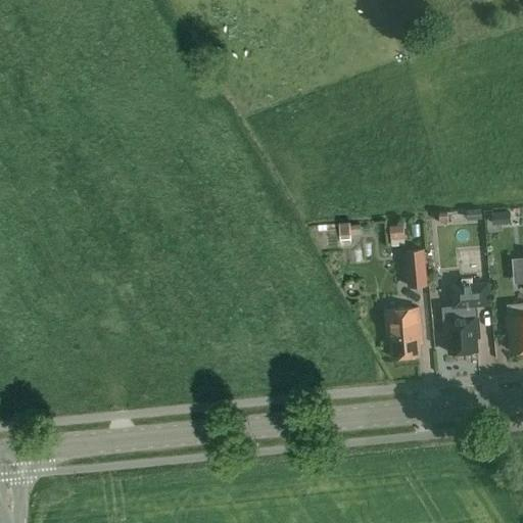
[(470,219),(481,218),(481,208),(470,209),(470,219)]
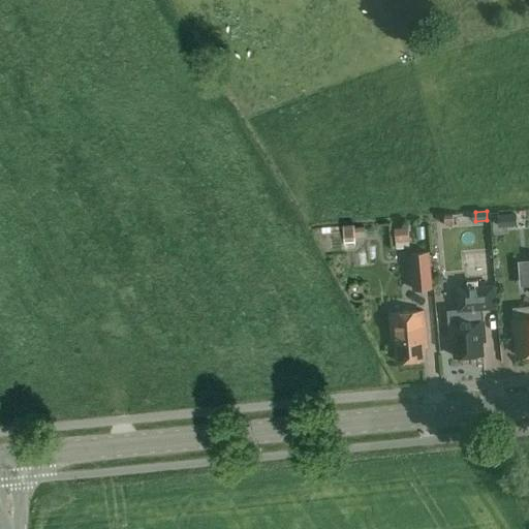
[(322,250),(354,248),(352,224),(319,227),(320,229),(316,229),(317,246),(321,246),(322,250)]
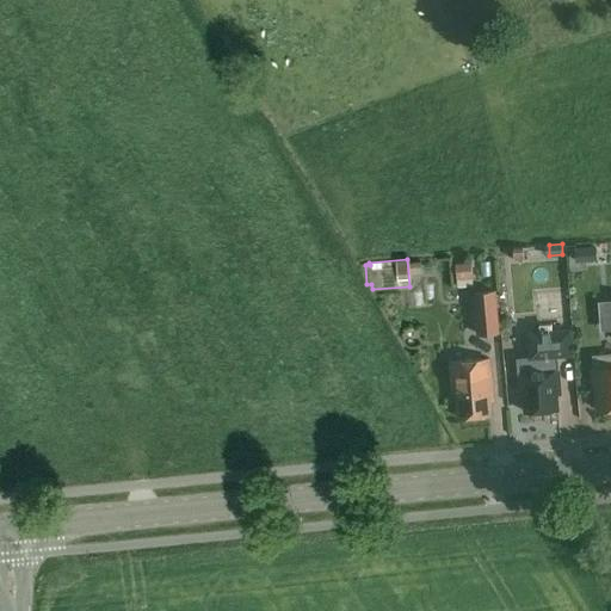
[(455,265),(456,279),(471,278),(470,264),(455,265)]
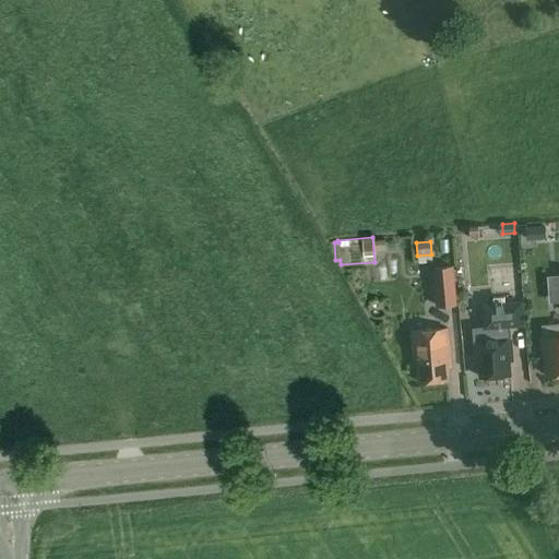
[(458,306),(453,265),(433,268),(437,307),(458,306)]
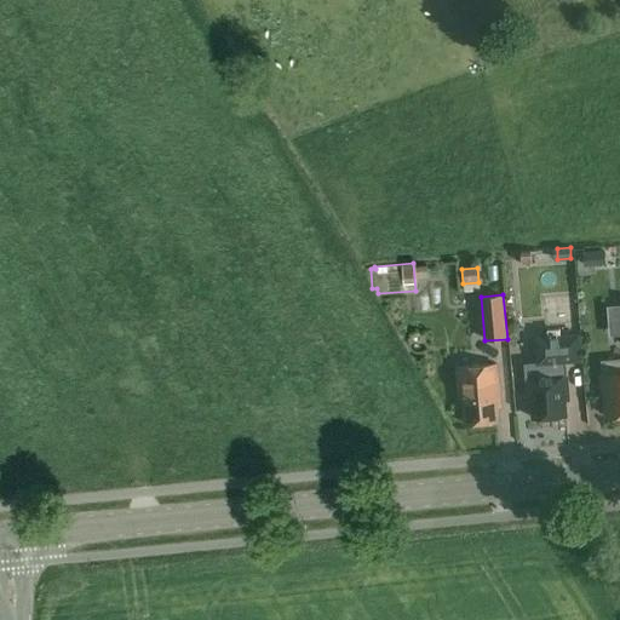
[(619,305),(606,306),(608,332),(619,329),(619,305)]
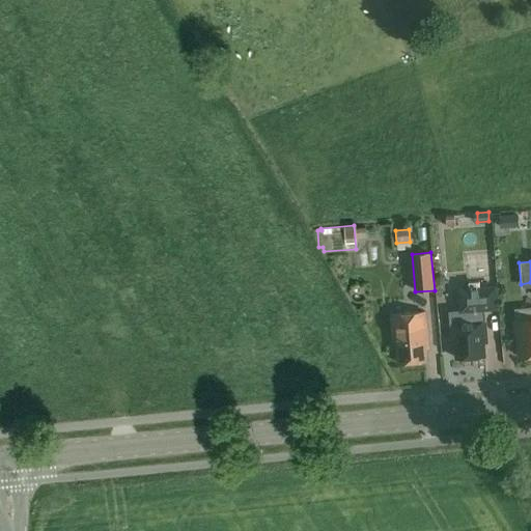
[(466,303),(499,301),(498,275),(464,277),(466,303)]
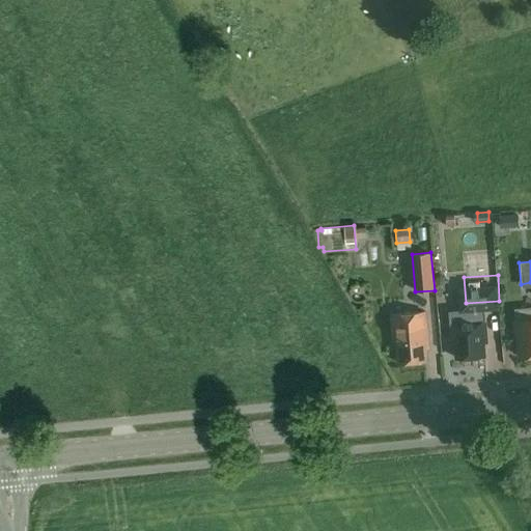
[(530,307),(514,309),(515,320),(514,320),(515,335),(519,335),(521,357),(530,355),(530,307)]
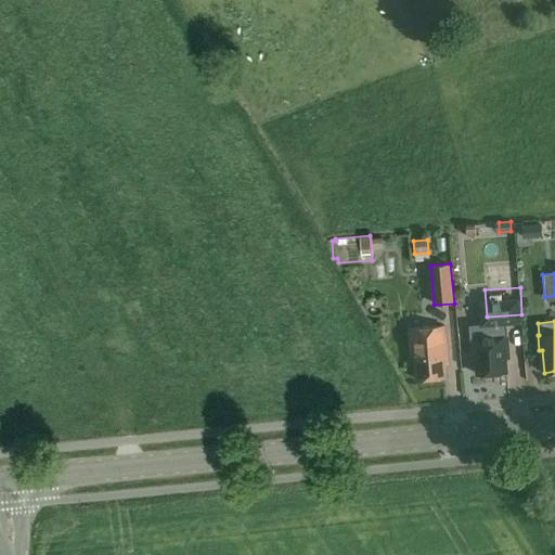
[(481,324),(482,336),(470,337),(472,356),(475,355),(477,374),(507,371),(506,358),(507,358),(506,348),(508,348),(507,334),(503,334),(502,322),(481,324)]
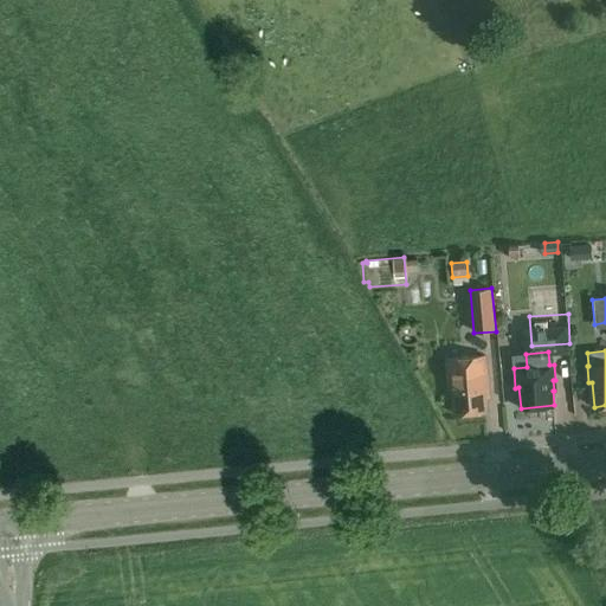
[(450,359),(451,373),(455,413),(488,411),(487,397),(488,397),(487,386),(489,385),(488,369),(487,355),(450,359)]
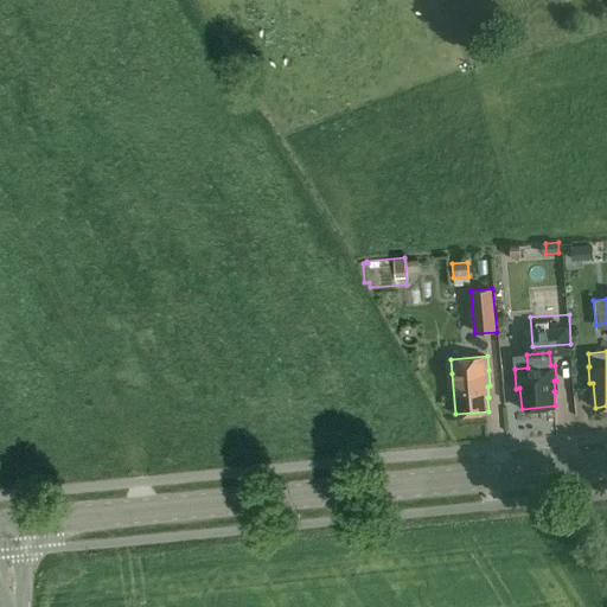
All buildings are outlined.
